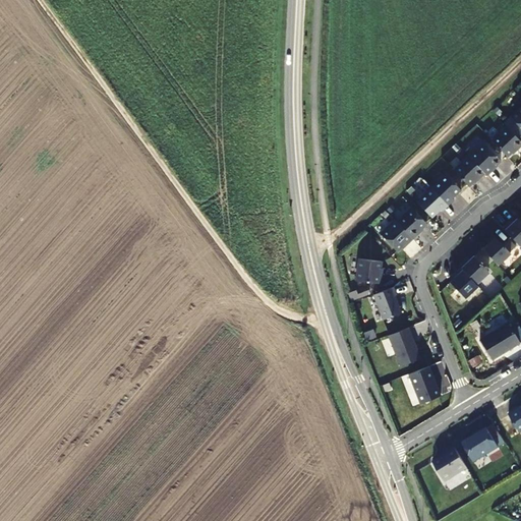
[(520,105),(509,117),(520,129),(520,105)]
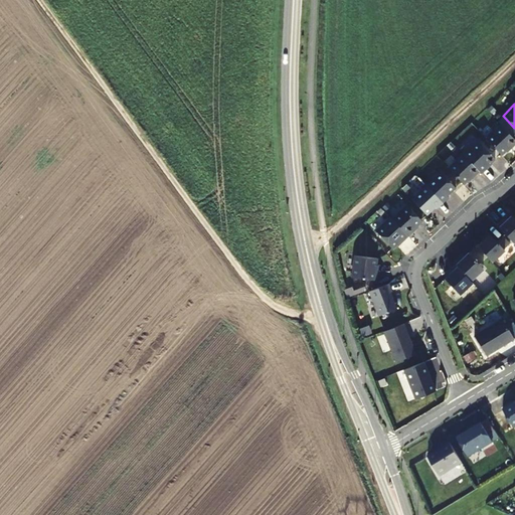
[(514,143),(514,141),(500,125),(485,139),(500,155),(508,148),(509,149),(514,143)]
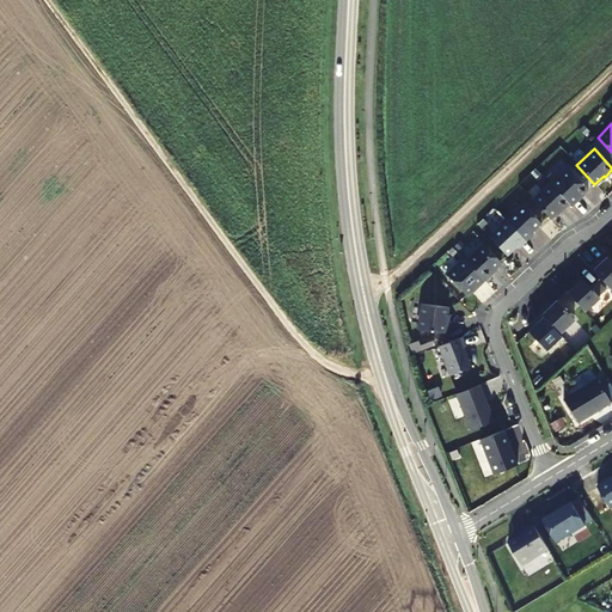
[(568,204),(570,207),(579,200),(577,199),(587,189),(567,167),(549,184),(568,204)]
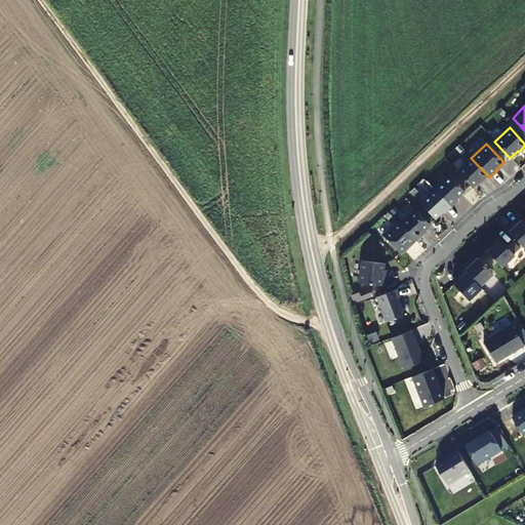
[(471,158),(471,157),(455,171),(472,188),(480,180),(480,182),(487,175),(471,158)]
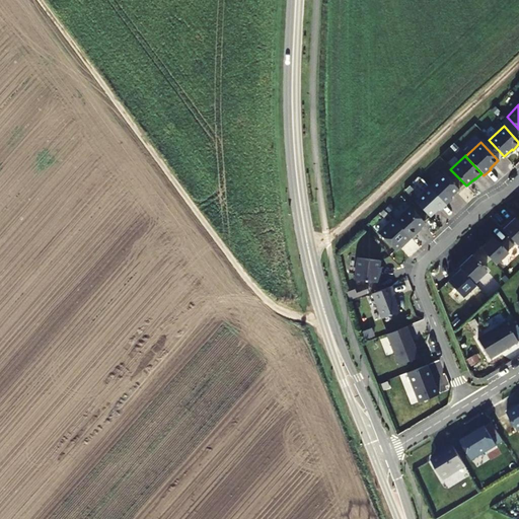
[(443,173),(429,187),(445,205),(451,199),(449,198),(458,190),(443,173)]
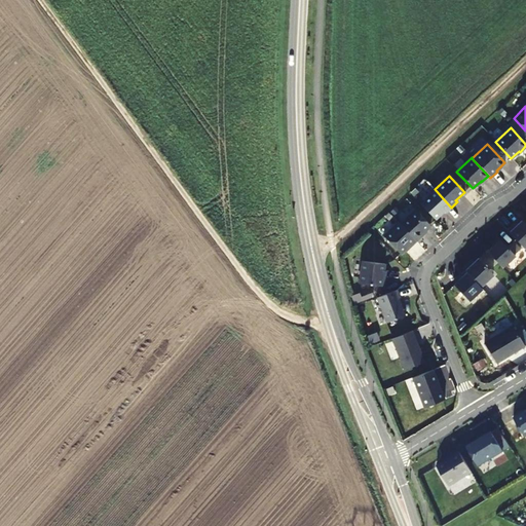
[(451,208),(435,190),(419,203),(435,220),(444,212),(445,213),(451,208)]
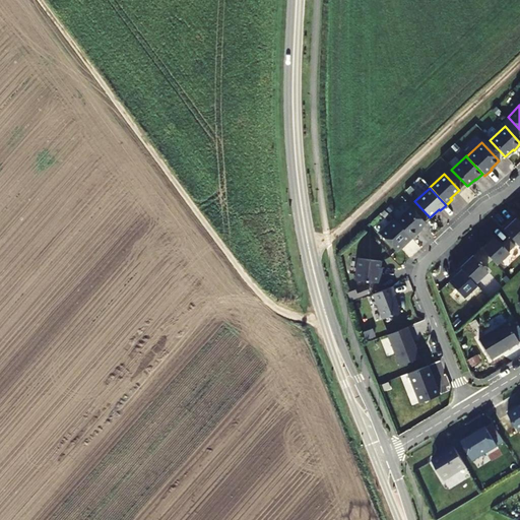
[(409,207),(394,220),(411,239),(417,233),(416,232),(425,223),(409,207)]
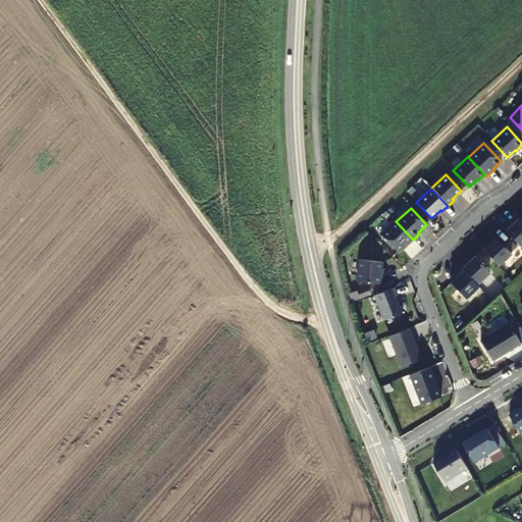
[(509,222),(503,228),(519,247),(521,244),(521,223),(517,218),(511,224),(509,222)]
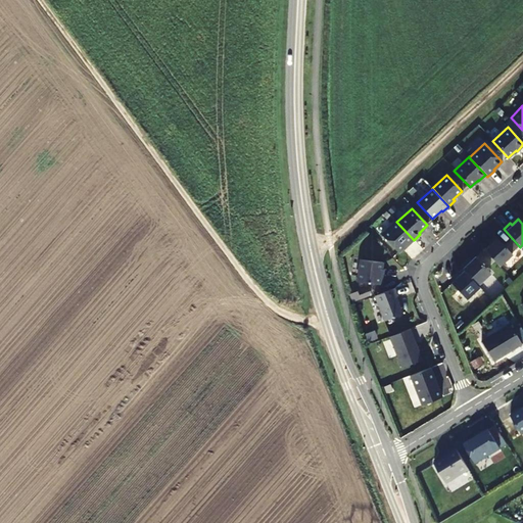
[(395,221),(380,234),(397,253),(406,245),(407,246),(414,240),(396,222),(395,221)]
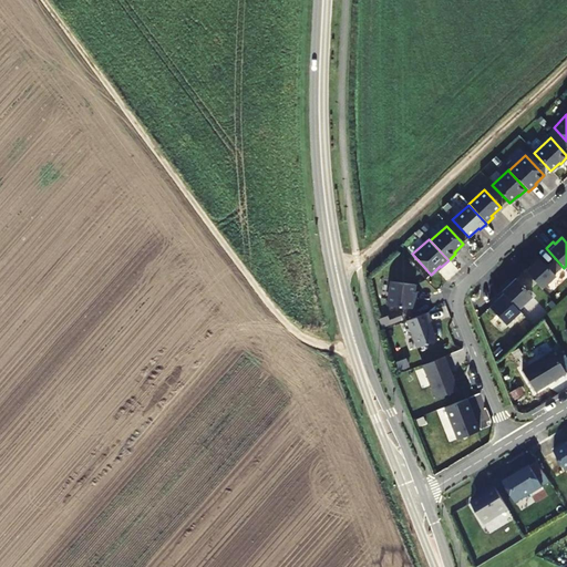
[(532,265),(524,271),(540,288),(554,276),(535,256),(528,261),(532,265)]
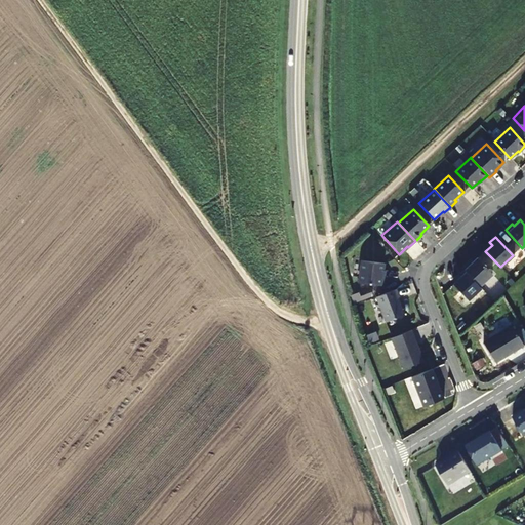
[(468,261),(461,268),(462,270),(478,286),(491,274),(476,257),(470,265),(468,261)]
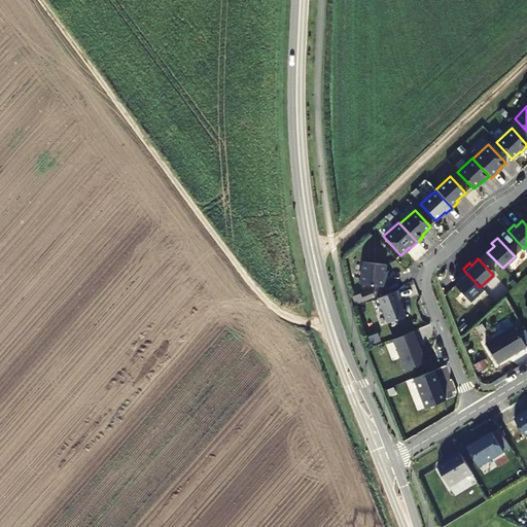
[(361,261),(359,284),(384,287),(385,278),(383,278),(385,265),(361,261)]
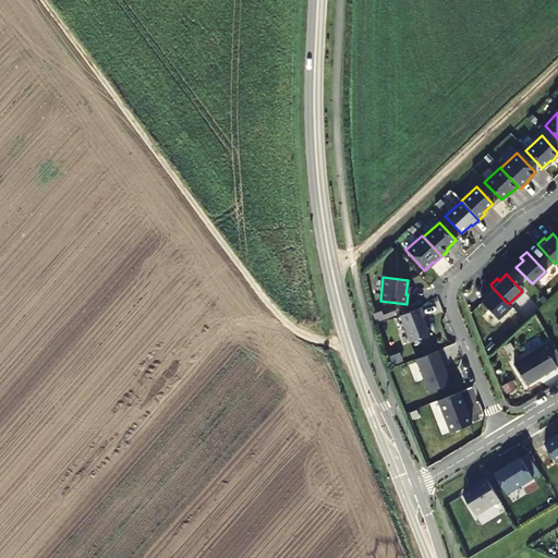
[(496,319),(510,306),(508,304),(492,287),(485,293),(487,296),(480,303),(496,319)]
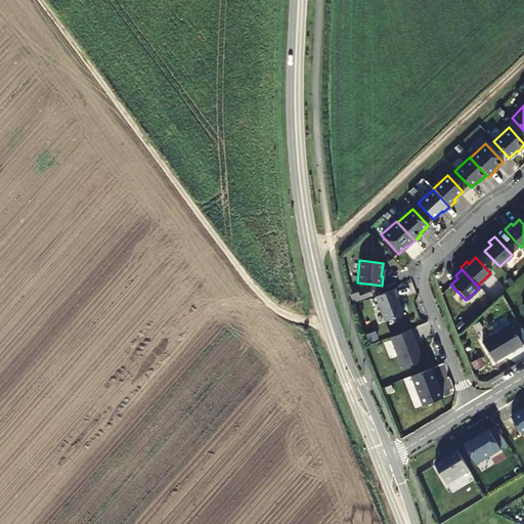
[(480,284),(484,291),(497,282),(493,275),(480,284)]
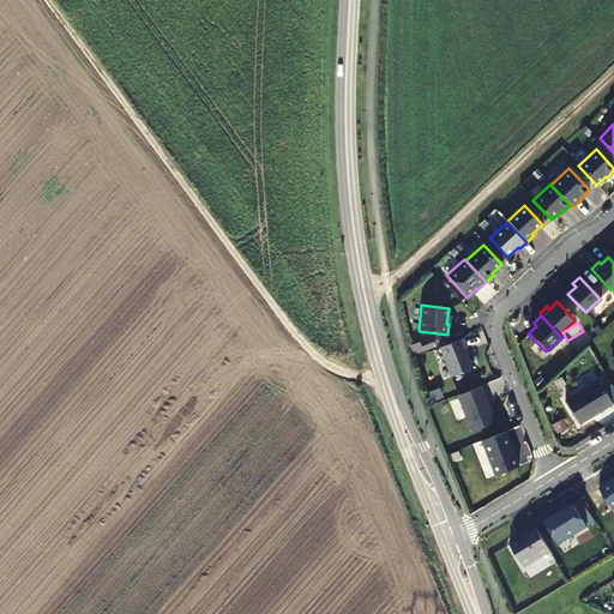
[(439,348),(450,377),(471,368),(470,366),(471,365),(469,357),(468,357),(464,349),(465,348),(462,338),(439,348)]
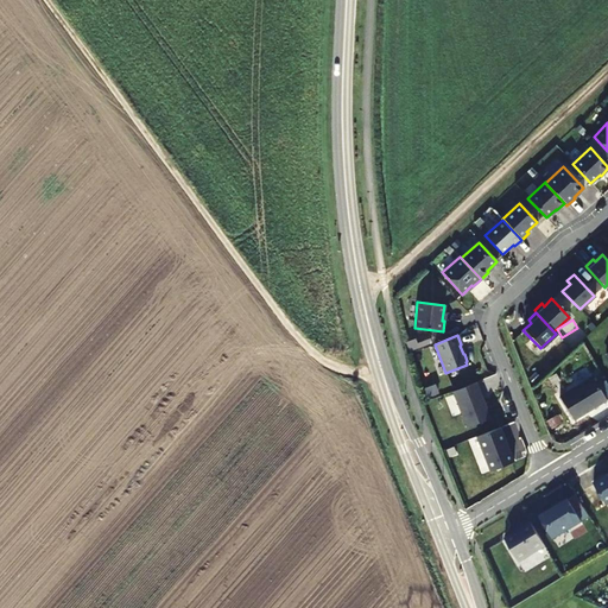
[(417,348),(416,344),(415,340),(405,342),(409,350),(417,348)]
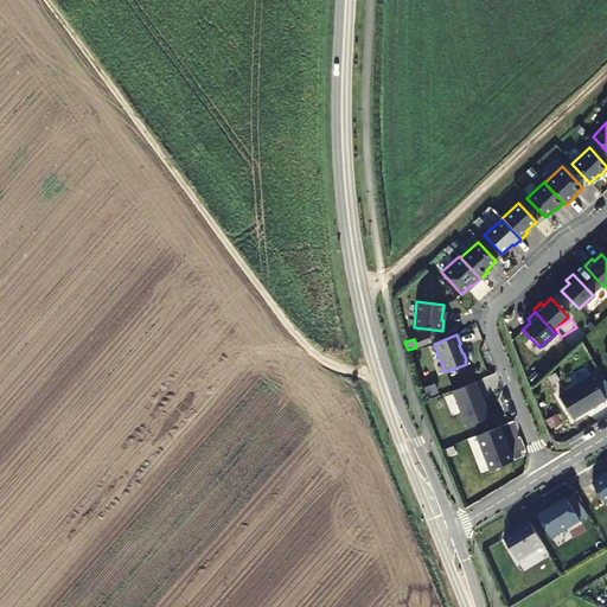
[(605,398),(590,376),(557,396),(572,419),(587,409),(587,408),(592,404),(592,407),(605,398)]
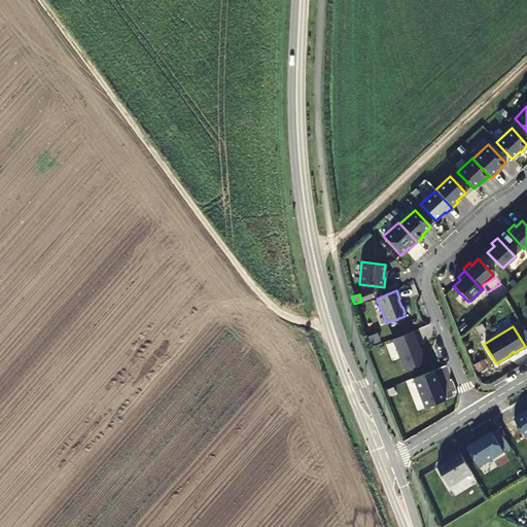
[(413,331),(391,340),(403,371),(425,362),(413,331)]
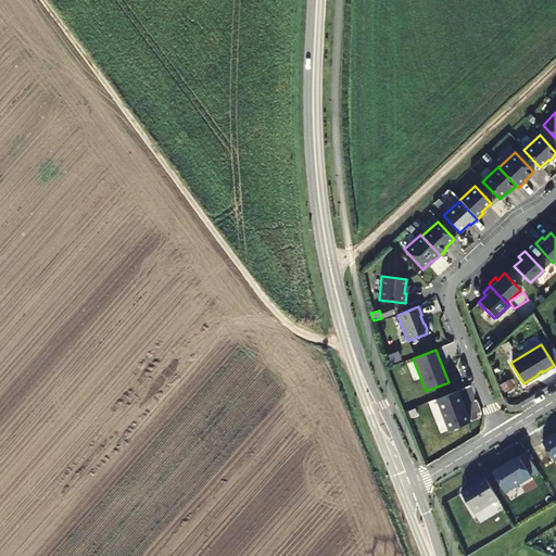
[(388,356),(391,364),(399,361),(395,353),(388,356)]
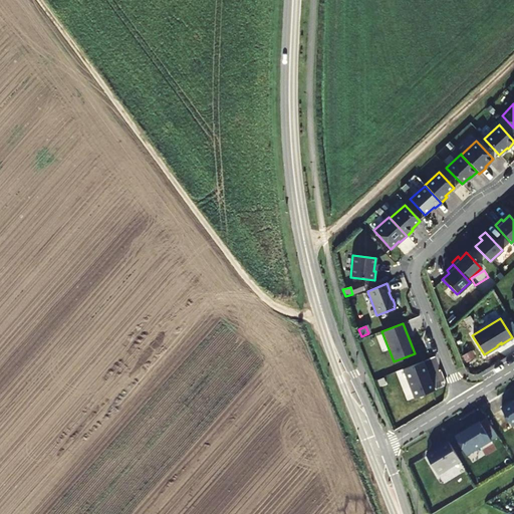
[(434,390),(423,361),(403,368),(414,398),(434,390)]
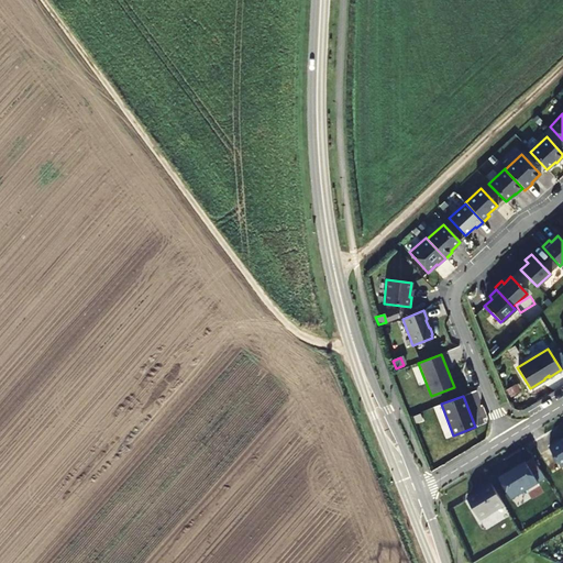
[(560,467),(562,465),(562,440),(562,441),(561,440),(548,448),(560,467)]
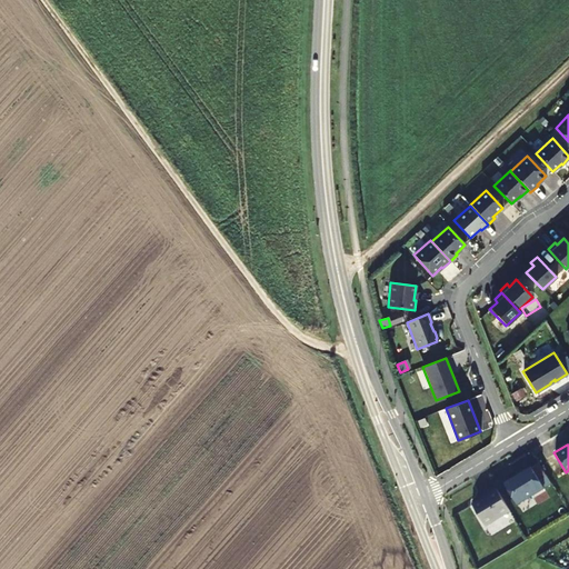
[(516,505),(550,485),(545,476),(538,480),(530,468),(516,476),(517,477),(512,480),(511,479),(503,483),(516,505)]
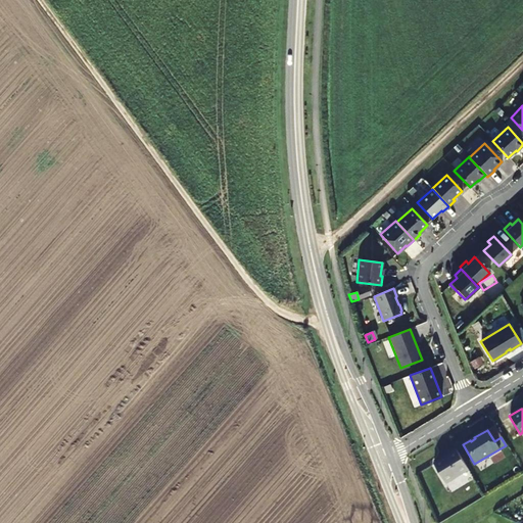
[(445,484),(468,470),(455,448),(446,454),(447,456),(433,464),(445,484)]
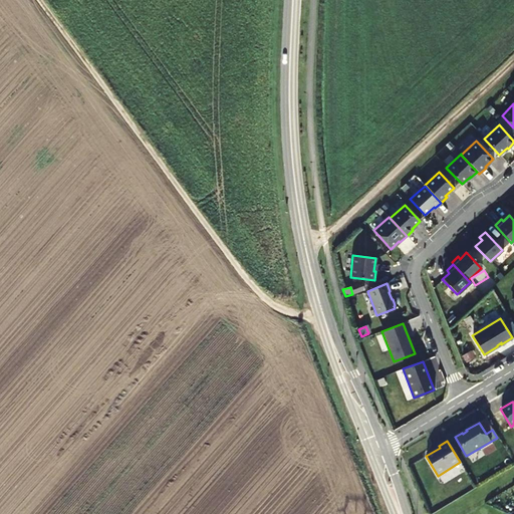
All buildings are outlined.
